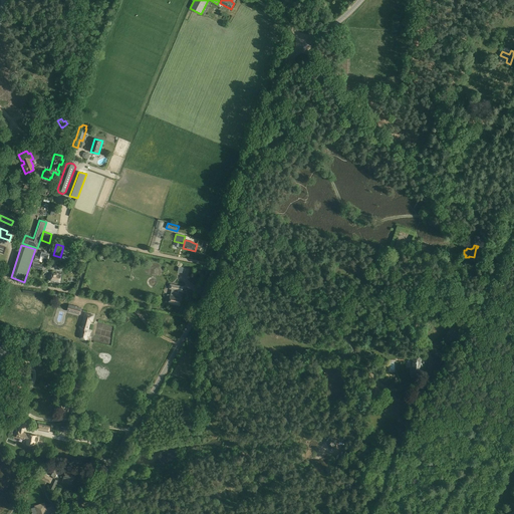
[(35,256),(34,260),(41,262),(42,260),(43,258),(45,258),(49,259),(50,254),(40,251),(38,257),(35,256)]
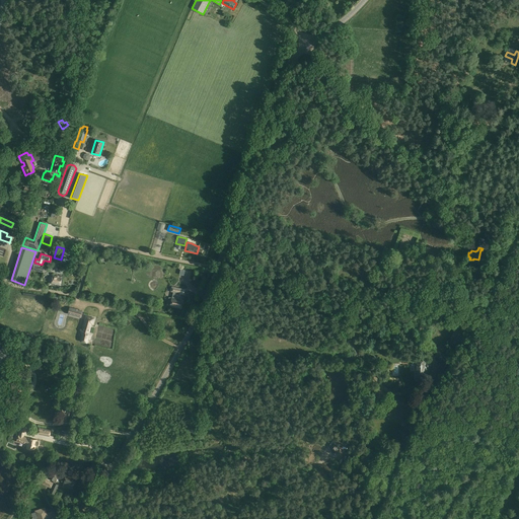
[(42,266),(34,264),(32,270),(44,273),(45,268),(43,267),(41,267),(42,266)]
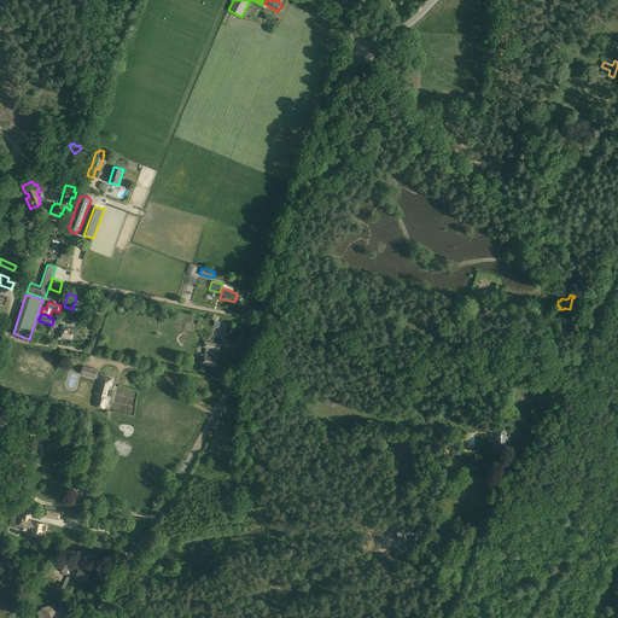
[(62,338),(71,340),(74,331),(63,328),(62,338)]
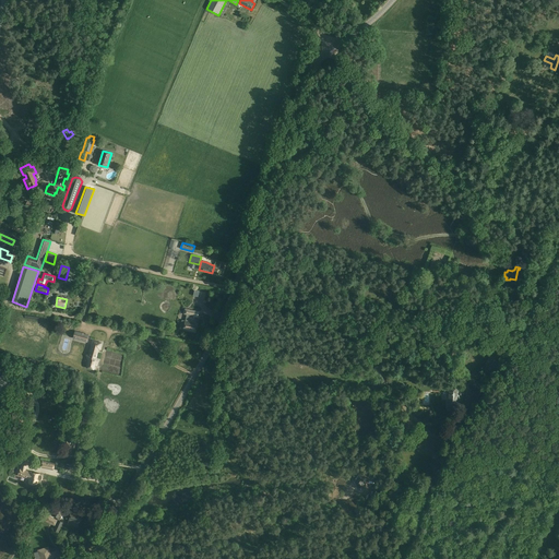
[(195,332),(198,323),(198,322),(193,321),(193,320),(186,319),(185,323),(181,322),(180,329),(183,330),(183,329),(195,332)]
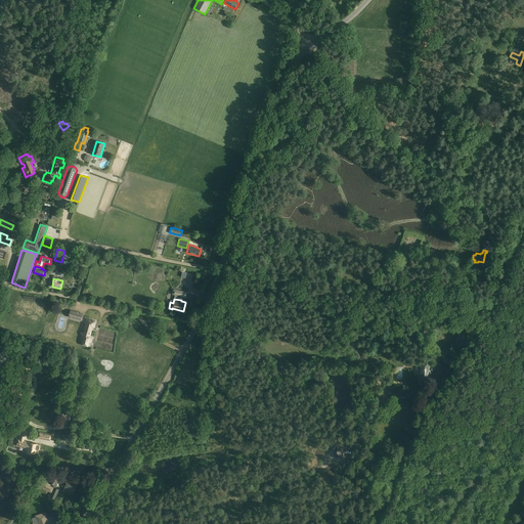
[(481,303),(471,300),(469,308),(479,311),(481,303)]
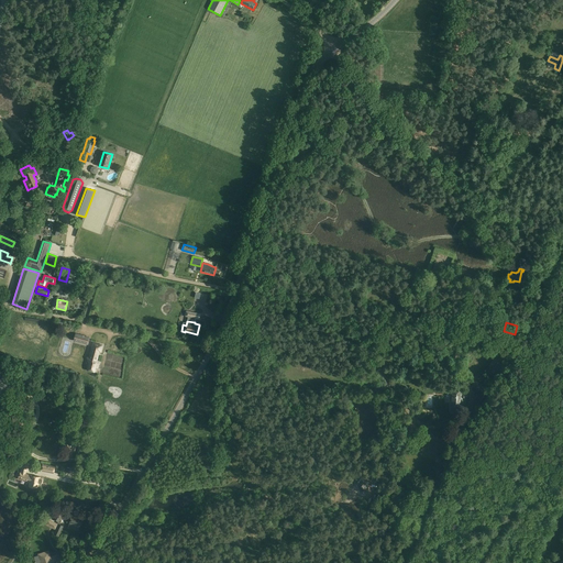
[(88,345),(89,339),(76,334),(75,341),(88,345)]
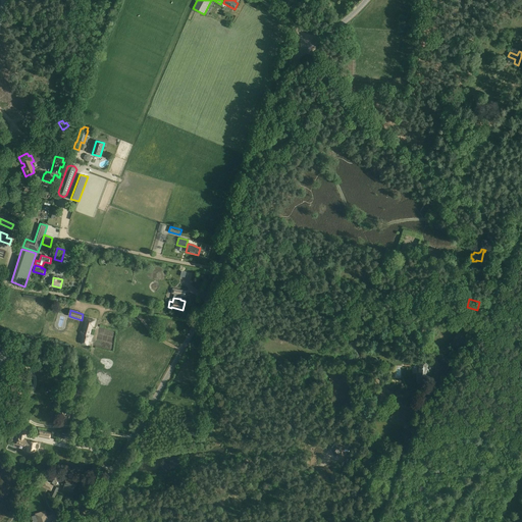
[(87,319),(85,326),(84,330),(85,330),(84,331),(82,332),(83,337),(82,344),(88,346),(89,342),(90,342),(91,336),(89,336),(92,326),(93,326),(95,321),(87,319)]
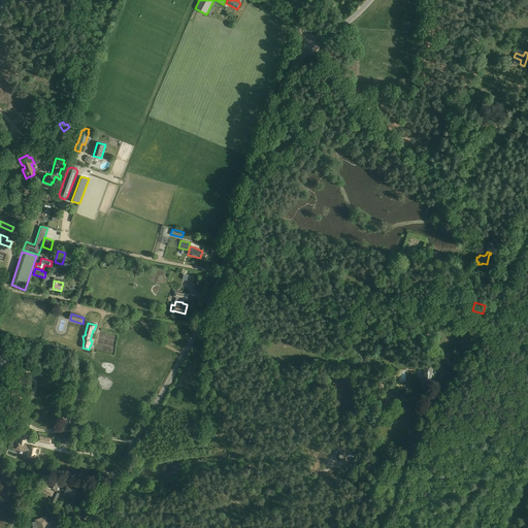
[(468,351),(472,342),(463,337),(459,345),(468,351)]
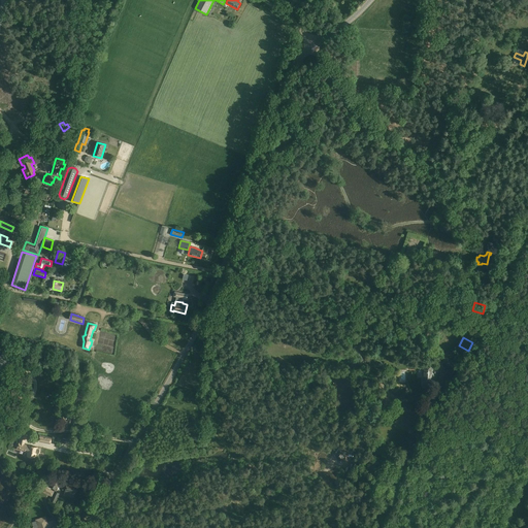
[(441,362),(449,367),(453,361),(452,360),(446,356),(441,362)]
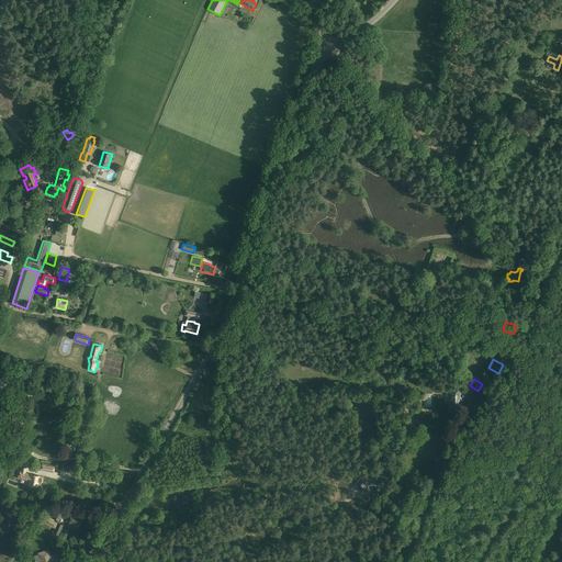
[(484,379),(481,383),(482,384),(490,389),(492,384),(484,379)]
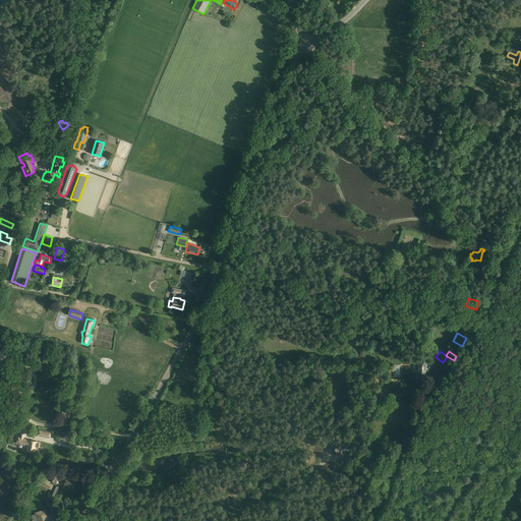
[(449,359),(447,363),(444,367),(448,370),(454,362),(449,359)]
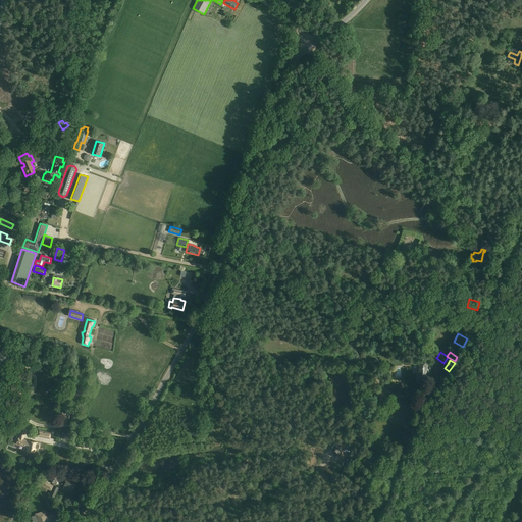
[(429,366),(429,363),(420,363),(419,384),(425,384),(425,383),(426,381),(426,380),(425,379),(425,373),(429,373),(429,369),(431,369),(431,366),(429,366)]
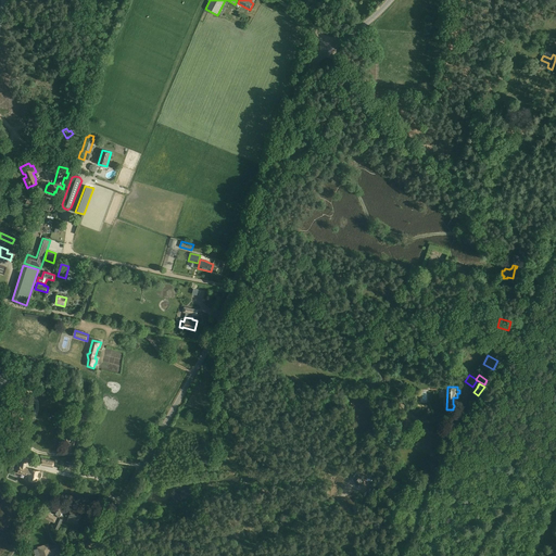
[(414,441),(419,431),(412,428),(407,437),(414,441)]
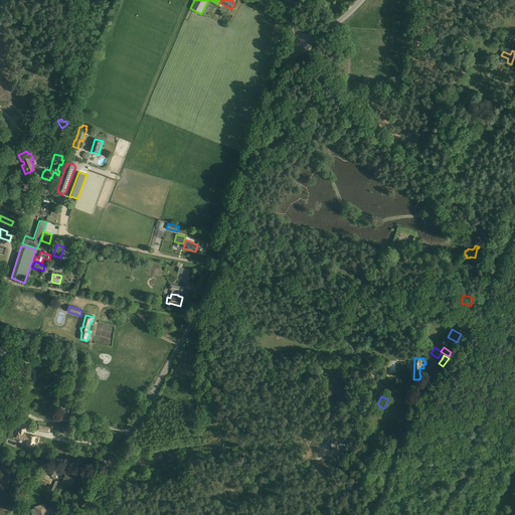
[(38,438),(36,438),(36,437),(27,435),(23,434),(26,423),(20,422),(18,430),(20,430),(20,432),(19,432),(16,438),(19,440),(20,438),(27,442),(26,445),(34,447),(35,443),(37,443),(38,443),(39,439),(38,438)]
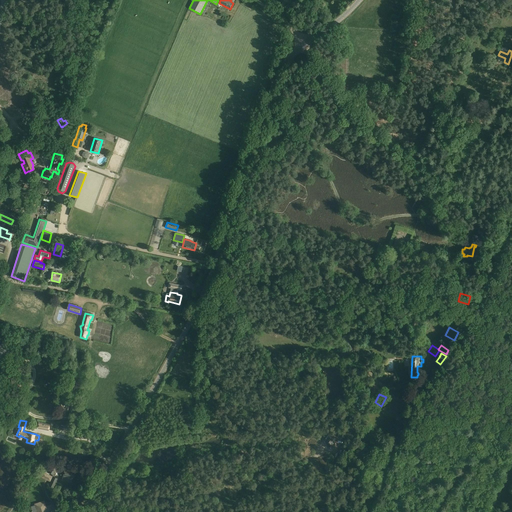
[(323,443),(325,445),(331,447),(334,447),(335,448),(338,446),(334,440),(333,442),(329,440),(329,438),(322,438),(323,443)]
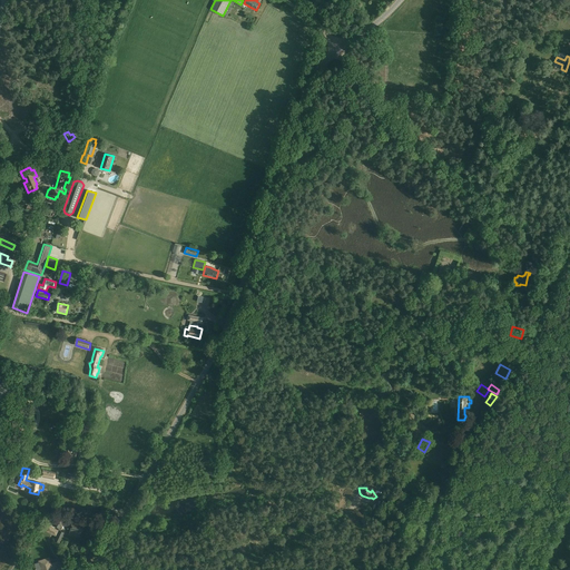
[(59,529),(62,522),(64,518),(57,517),(53,522),(55,522),(52,526),(53,527),(59,529)]
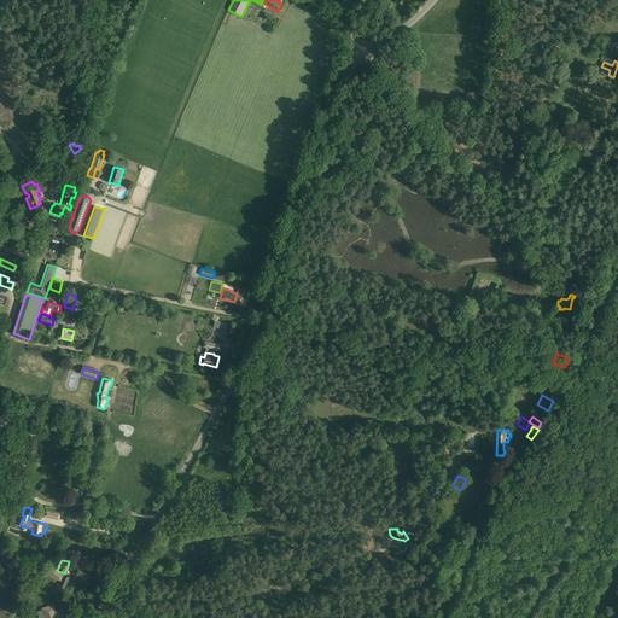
[(79,566),(77,572),(74,571),(74,575),(76,575),(75,579),(81,581),(82,577),(87,578),(91,570),(79,566)]
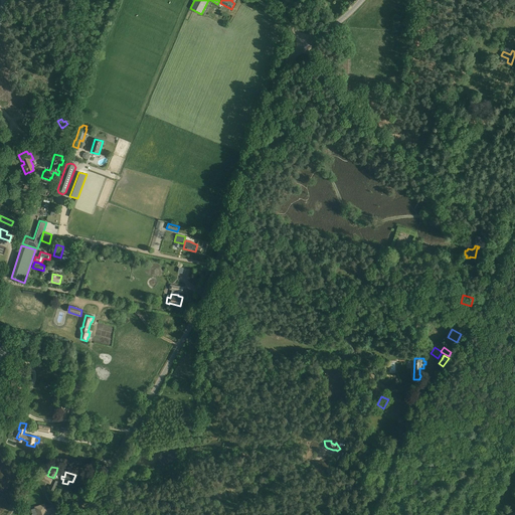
[(41,480),(51,485),(53,479),(44,475),(41,480)]
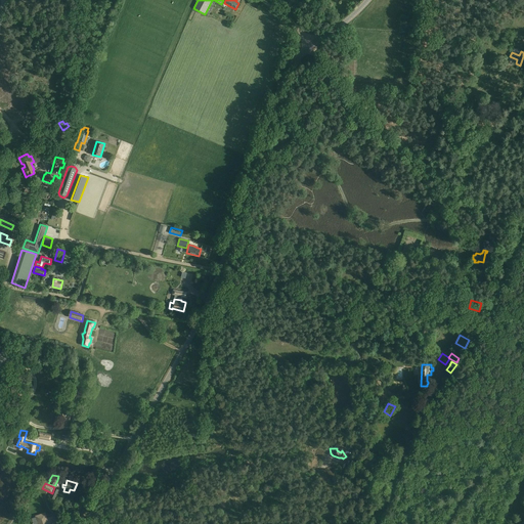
[(54,499),(58,489),(55,487),(50,497),(54,499)]
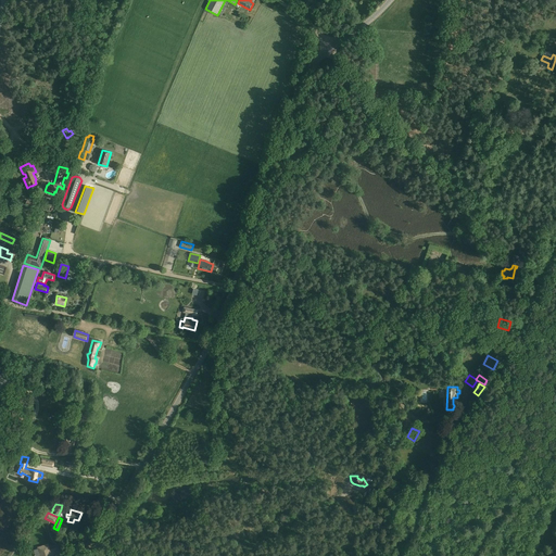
[(61,555),(59,548),(50,551),(48,545),(38,547),(40,555),(61,555)]
